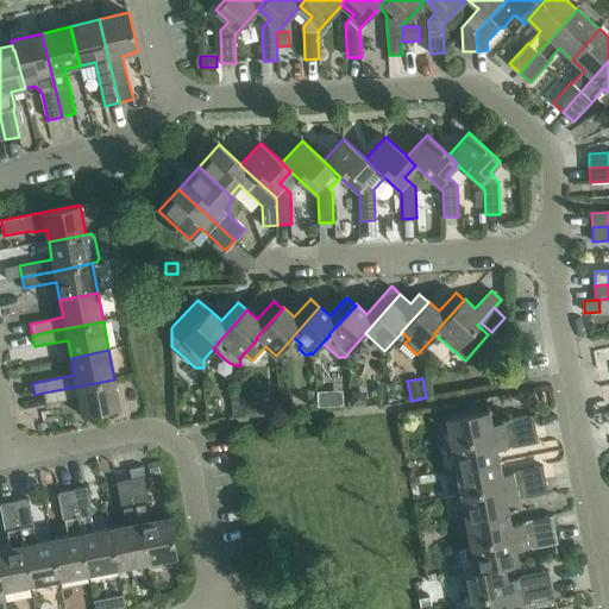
[(63,389),(44,393),(46,405),(64,401),(79,397),(82,416),(120,408),(114,380),(76,387),(63,389)]
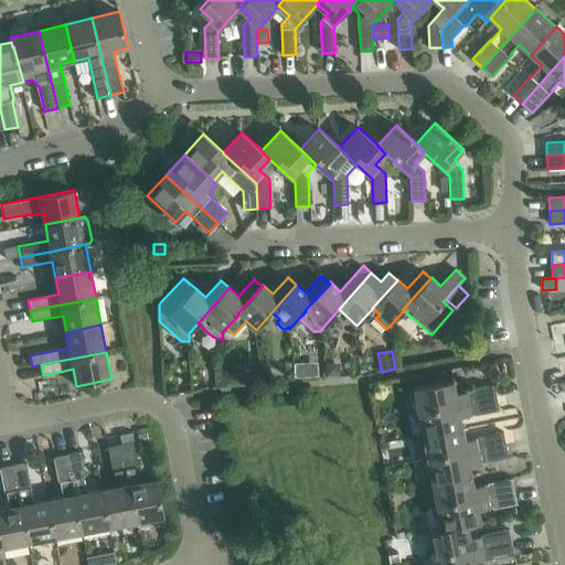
[(312,362),(295,363),(296,377),(312,376),(312,362)]
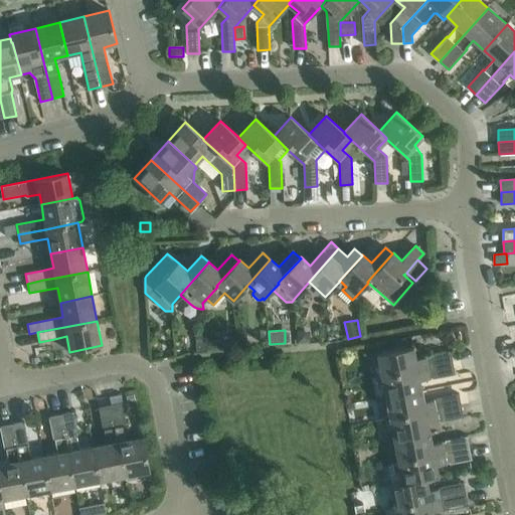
[(305,330),(297,331),(298,344),(311,343),(310,336),(305,330)]
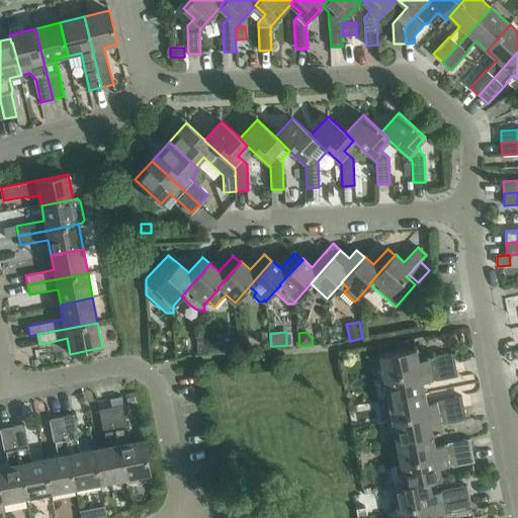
[(249,334),(240,335),(241,349),(250,347),(249,334)]
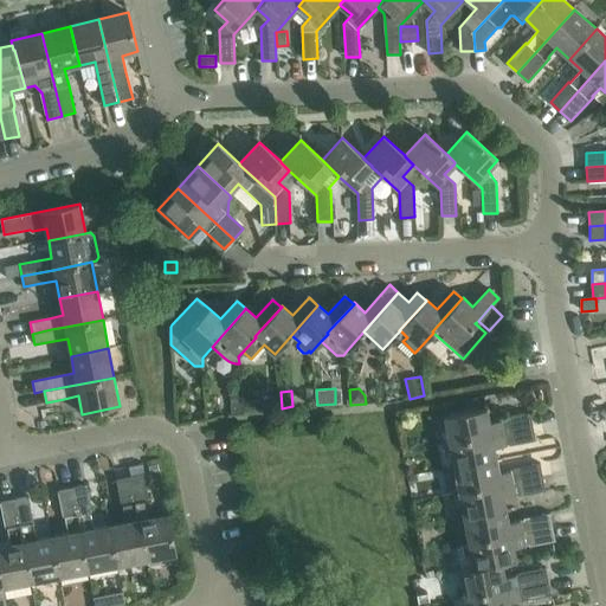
[(243,392),(231,393),(232,403),(232,413),(244,413),(243,403),(243,392)]
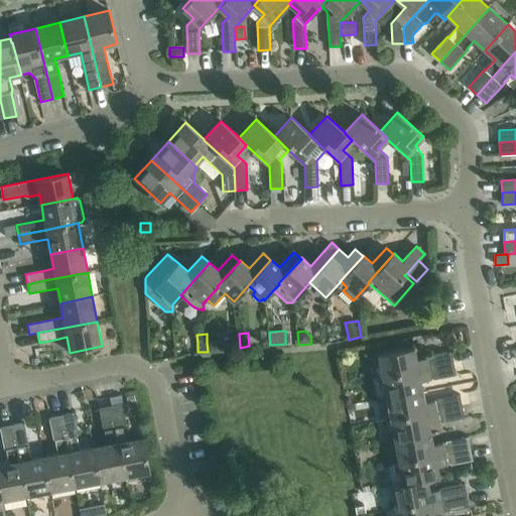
[(227,341),(207,343),(208,352),(227,351),(227,341)]
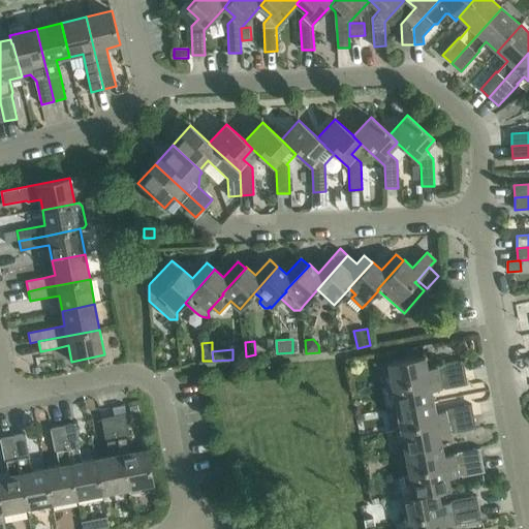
[(392,384),(386,385),(386,389),(466,373),(463,361),(440,365),(440,366),(427,369),(425,358),(389,365),(392,384)]
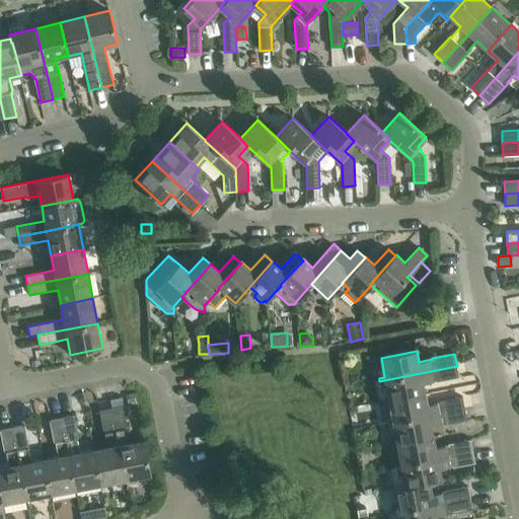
[(457,366),(379,381),(380,383),(385,382),(389,401),(425,394),(423,383),(436,381),(437,382),(459,377),(457,366)]
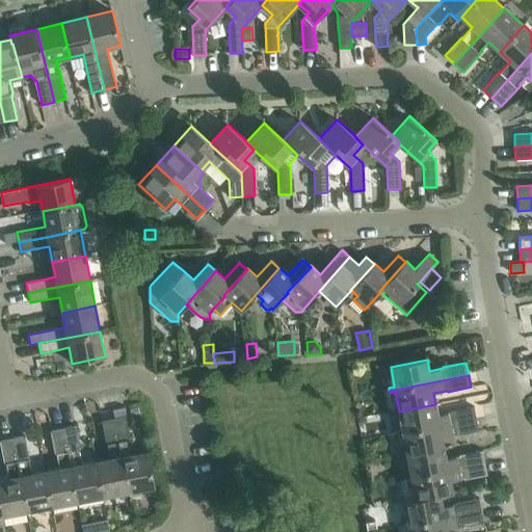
[(403,430),(397,431),(398,434),(477,419),(474,406),(451,411),(451,413),(437,415),(435,404),(399,411),(403,430)]
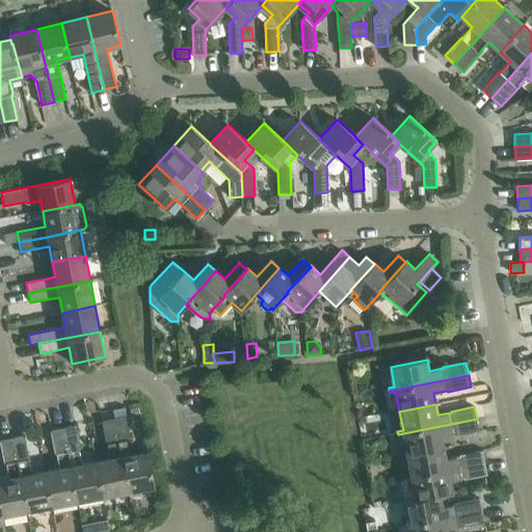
[(127,417),(114,419),(128,493),(154,487),(148,452),(132,455),(130,441),(131,441),(127,417)]
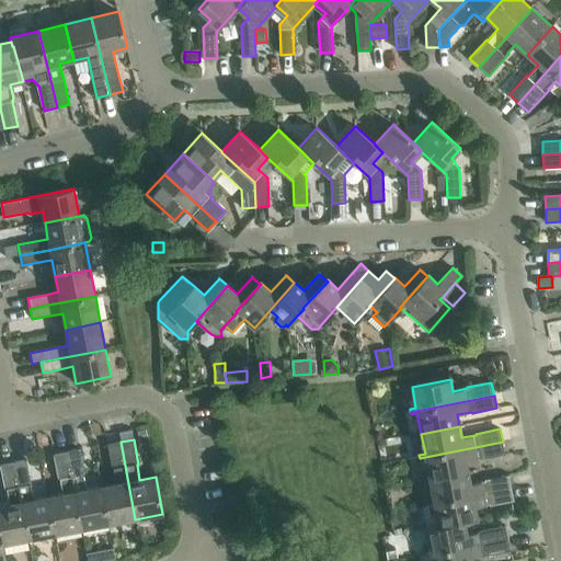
[(117,484),(101,488),(109,524),(135,519),(121,442),(107,444),(113,469),(114,469),(117,484)]
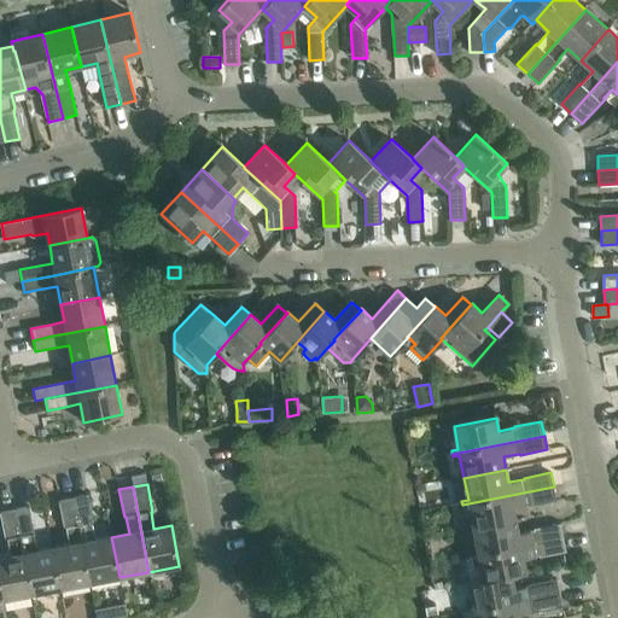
[(554,487),(462,505),(462,507),(467,531),(473,529),(517,520),(513,508),(529,505),(530,506),(557,501),(554,487)]
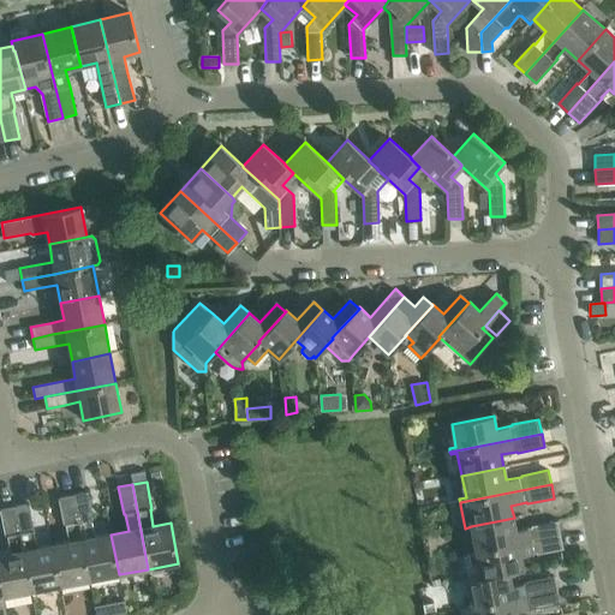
[(88,493),(73,495),(90,580),(119,574),(111,535),(95,537),(91,520),(93,520),(88,493)]
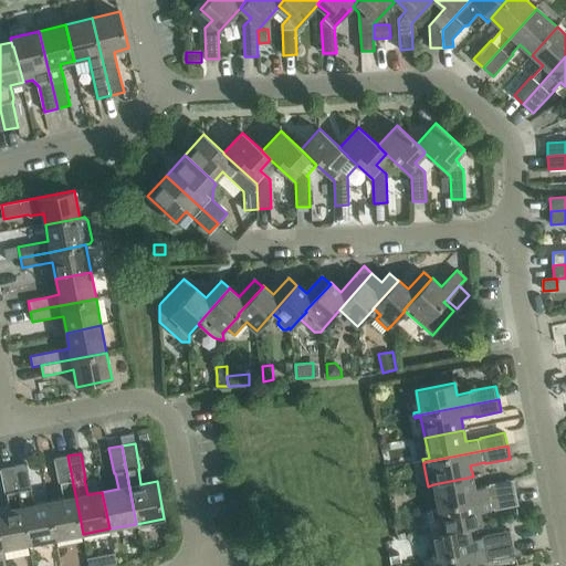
[(64,499),(49,502),(56,540),(83,534),(67,456),(54,458),(60,483),(61,483),(64,499)]
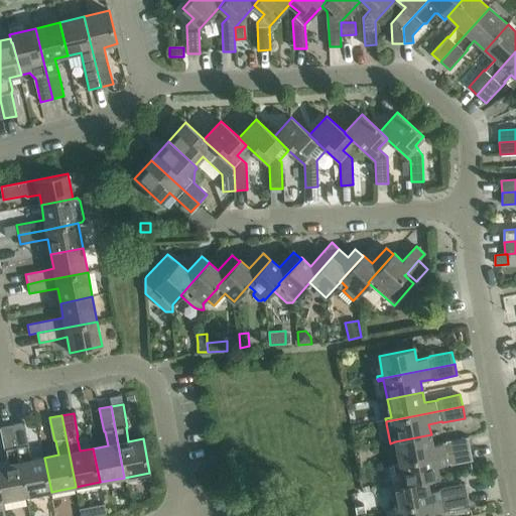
[(24,422),(13,425),(26,496),(51,492),(44,458),(31,460),(28,447),(29,446),(24,422)]
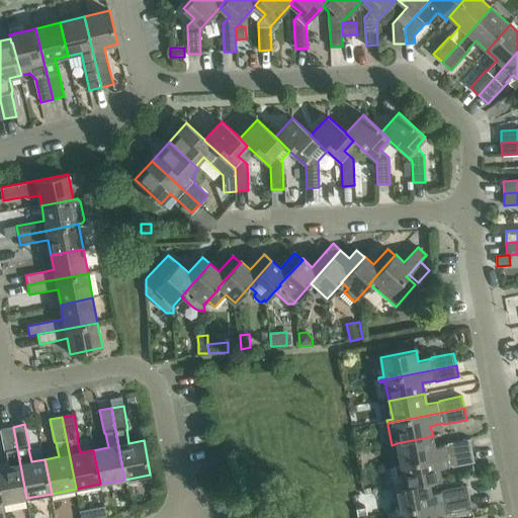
[(9,466),(0,467),(0,496),(1,503),(2,503),(26,498),(13,427),(1,429),(5,452),(6,452),(9,466)]
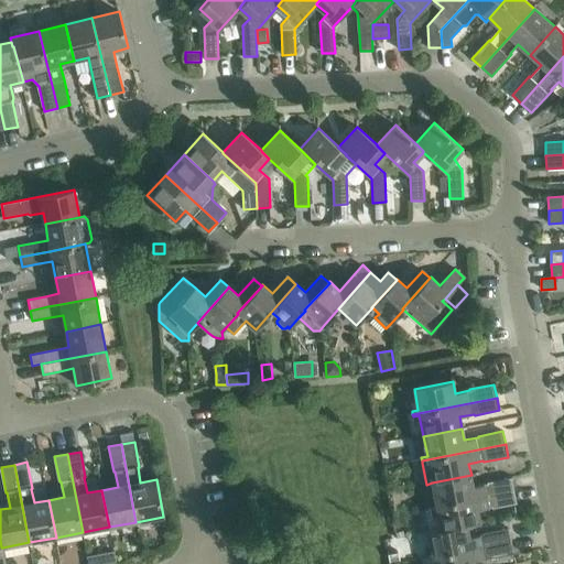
[(436,503),(430,505),(431,507),(514,490),(512,478),(487,483),(488,484),(474,487),(472,475),(432,483),(436,503)]
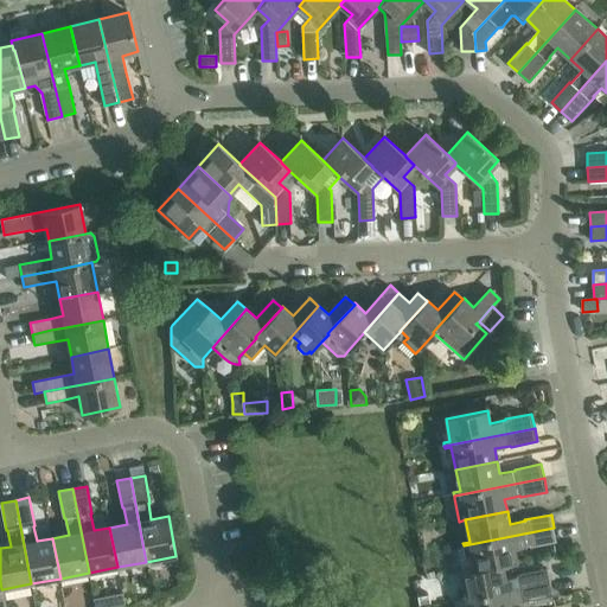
[(461,549),(459,551),(464,572),(474,570),(508,563),(508,564),(517,563),(515,549),(530,545),(530,548),(556,542),(554,528),(464,545),(464,548),(461,549)]
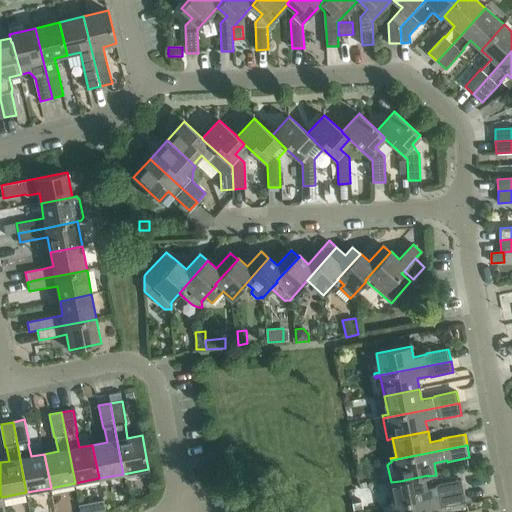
[(392,503),(387,504),(387,506),(464,491),(461,479),(439,484),(439,485),(430,487),(428,476),(428,475),(400,481),(391,482),(389,483),(392,503)]
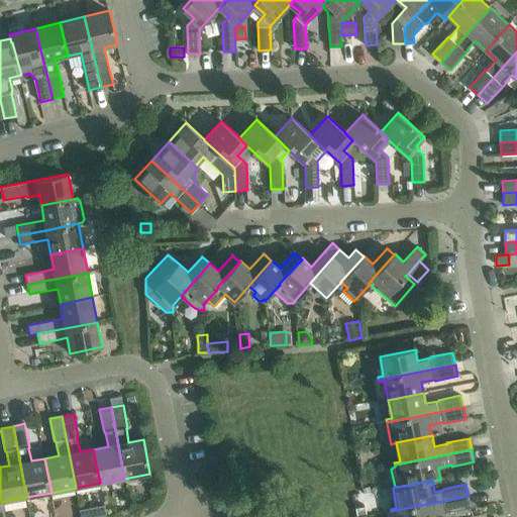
[(469,496),(391,511),(392,514),(397,513),(398,516),(434,516),(434,514),(447,511),(448,512),(471,508),(469,496)]
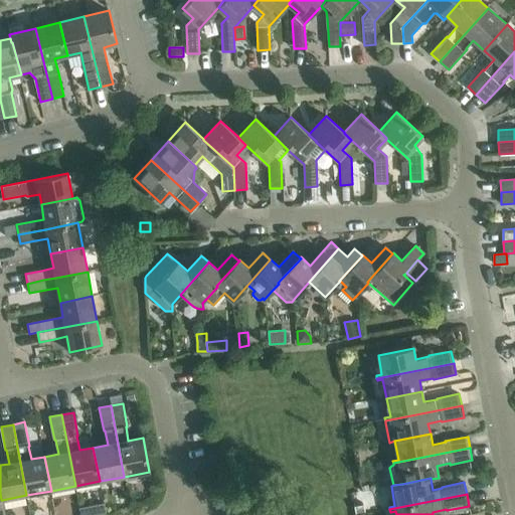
[(365,512),(364,505),(355,506),(357,513),(365,512)]
